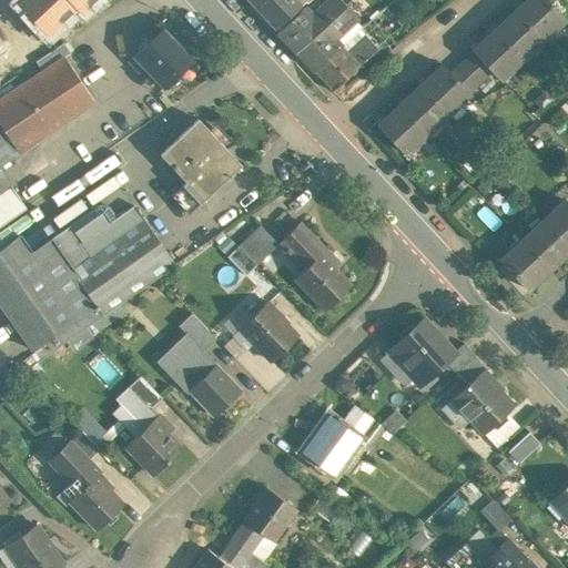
[(264,0),(256,8),(274,27),(303,0),(304,0),(306,1),(307,0),(264,0)]
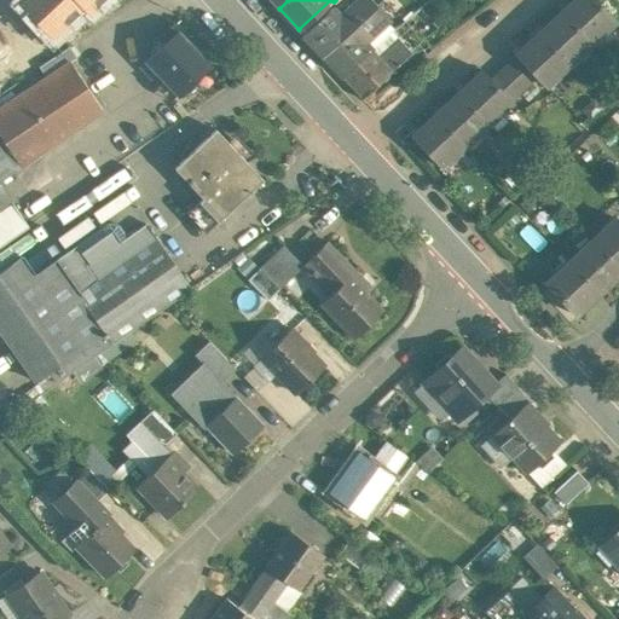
[(333,6),(302,34),(323,55),(376,5),(377,4),(374,0),(337,0),(340,3),(334,7),(333,6)]
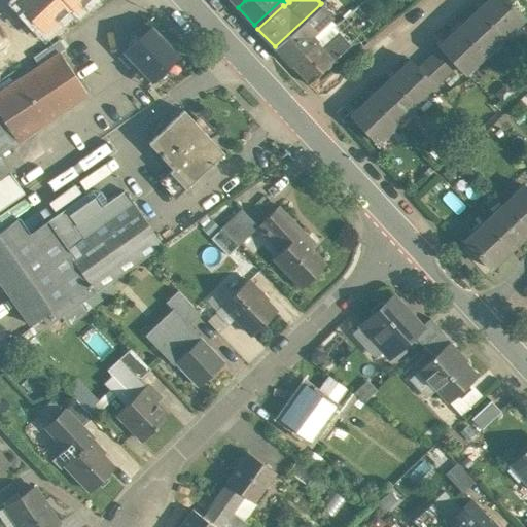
[(523,16),(507,0),(487,0),(478,9),(503,36),(523,16)]
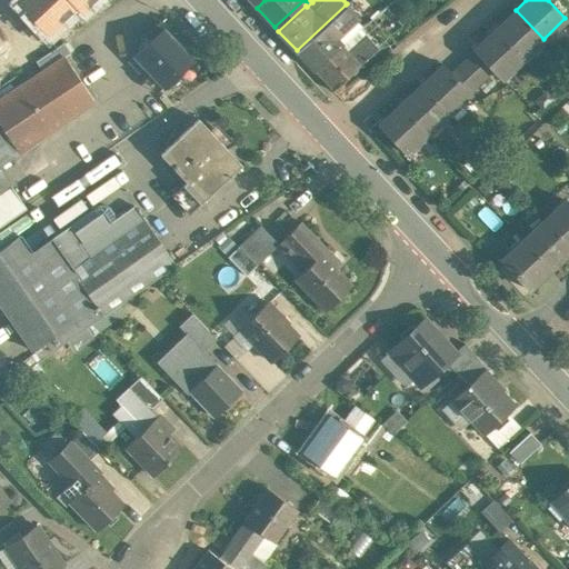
[(50,3),(0,37),(0,57),(11,75),(71,36),(50,3)]
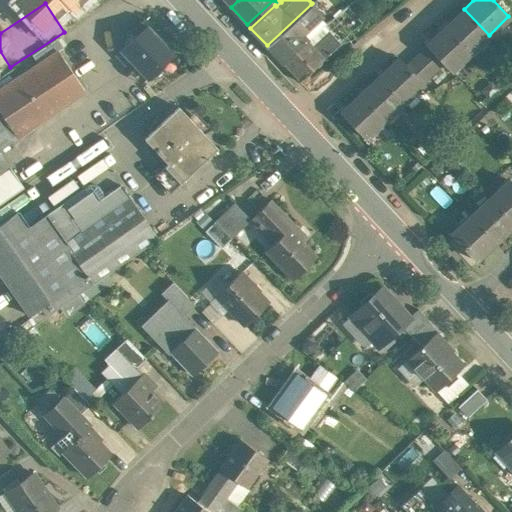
[(311,4),(267,45),(283,62),(307,41),(296,29),(304,23),(306,26),(320,13),(311,4)]
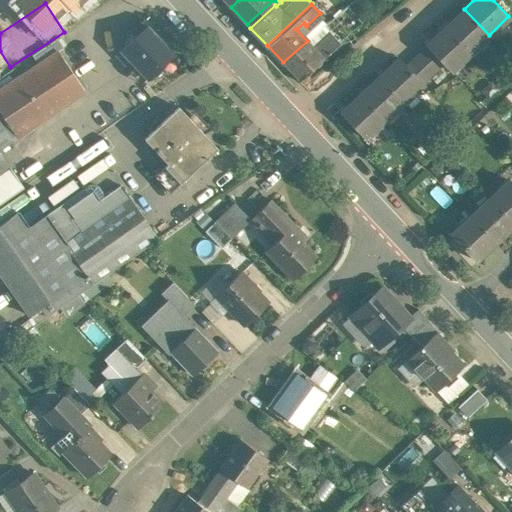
[(489,35),(464,9),(445,27),(470,52),(489,35)]
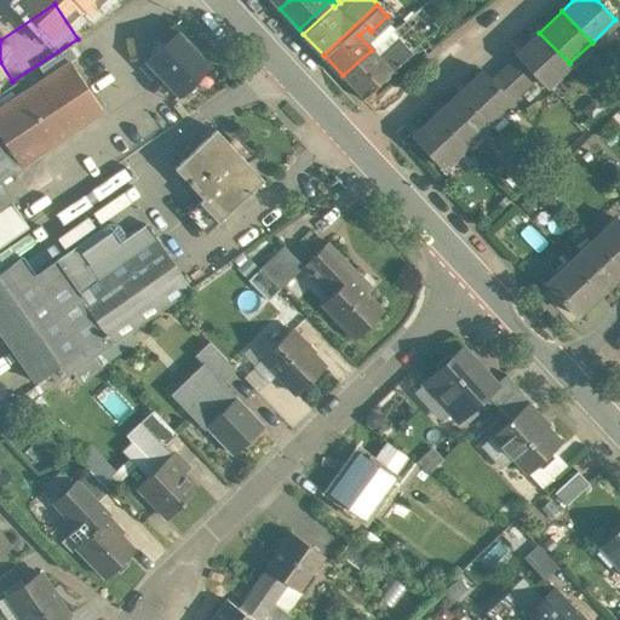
[(197,52),(177,30),(145,59),(179,96),(210,67),(196,53),(197,52)]
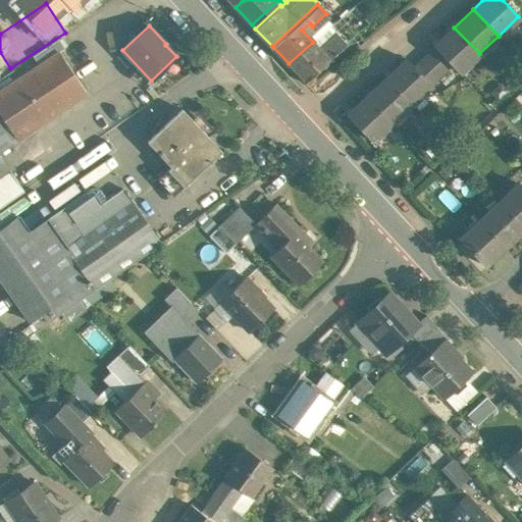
[(479,53),(454,28),(434,46),(435,47),(452,64),(459,72),(479,53)]
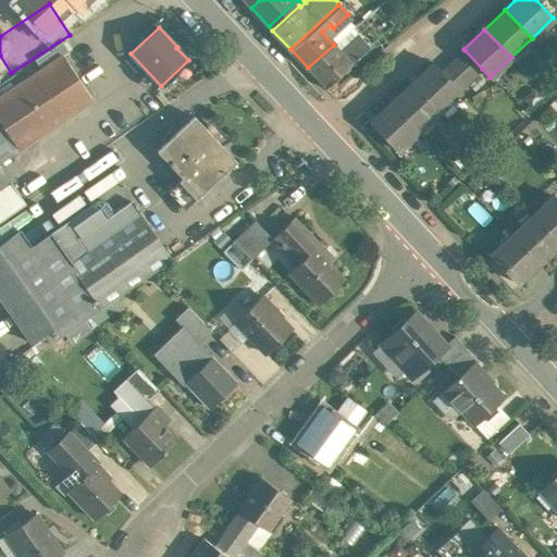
[(334,45),(308,67),(326,87),(370,47),(357,34),(339,50),(334,45)]
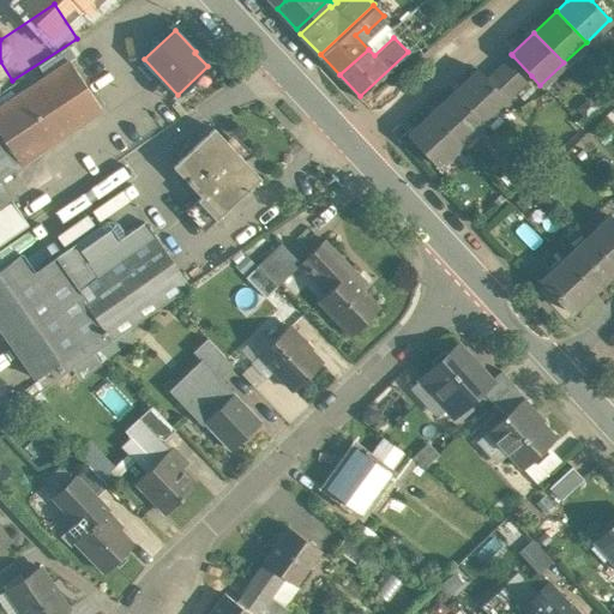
[(0,178),(102,110),(70,61),(76,58),(68,47),(38,66),(44,76),(0,104),(0,178)]
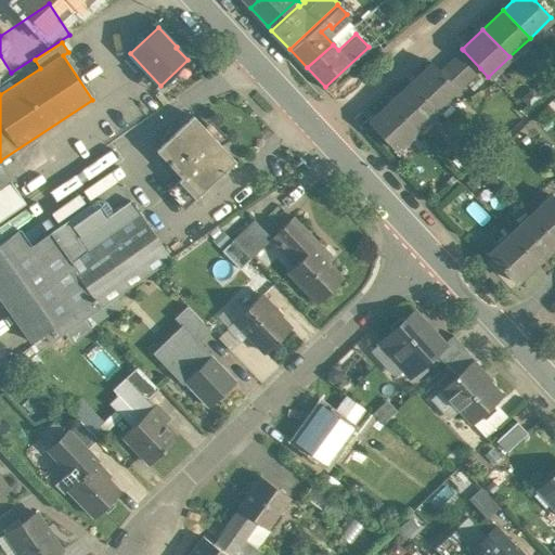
[(480,68),(463,50),(451,61),(468,79),(480,68)]
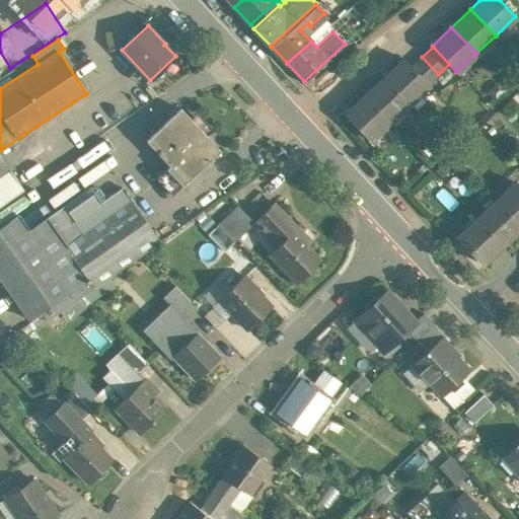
[(438,74),(422,57),(412,66),(428,84),(438,74)]
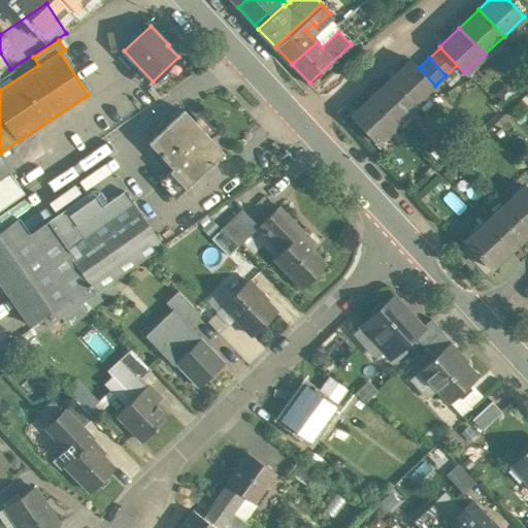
[(419,67),(411,60),(391,78),(416,105),(435,87),(435,86),(419,67)]
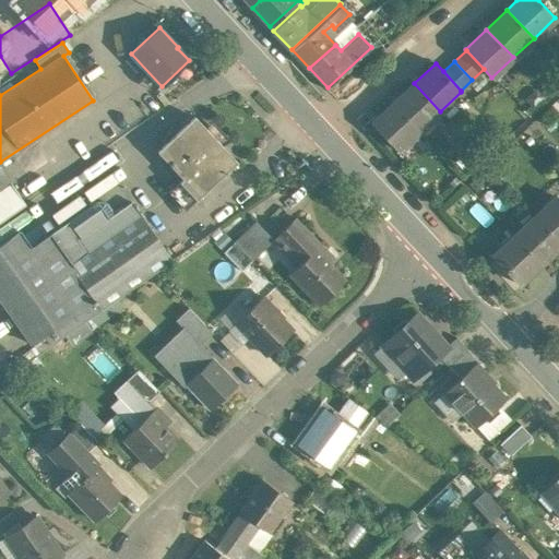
[(440,111),(414,83),(393,103),(419,131),(440,111)]
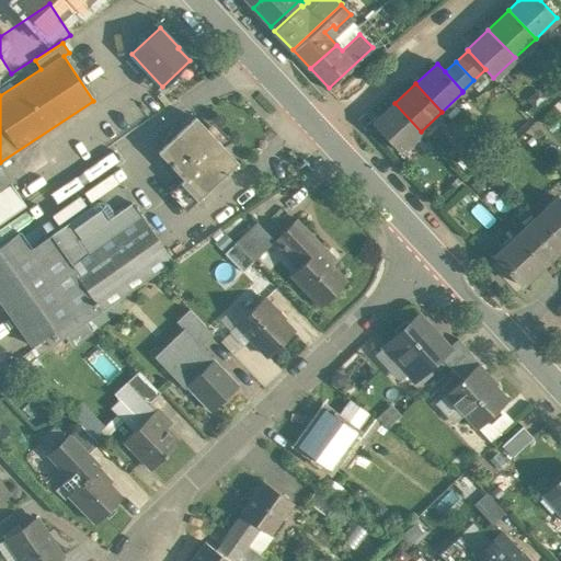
[(421,132),(395,103),(374,123),(399,151),(421,132)]
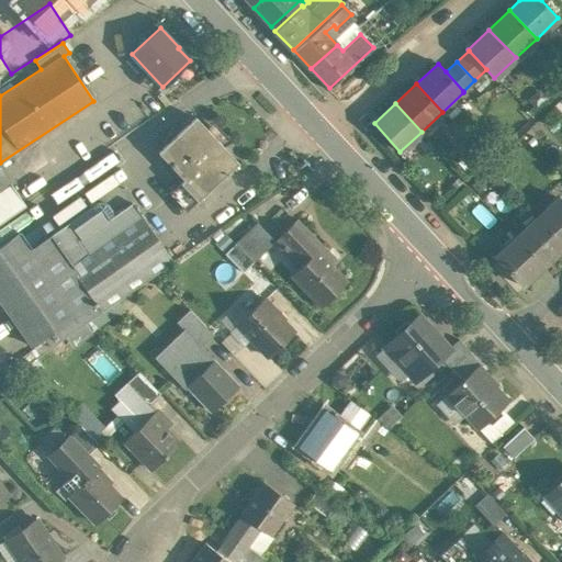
[(237,161),(195,116),(158,152),(184,179),(181,182),(197,200),(237,161)]
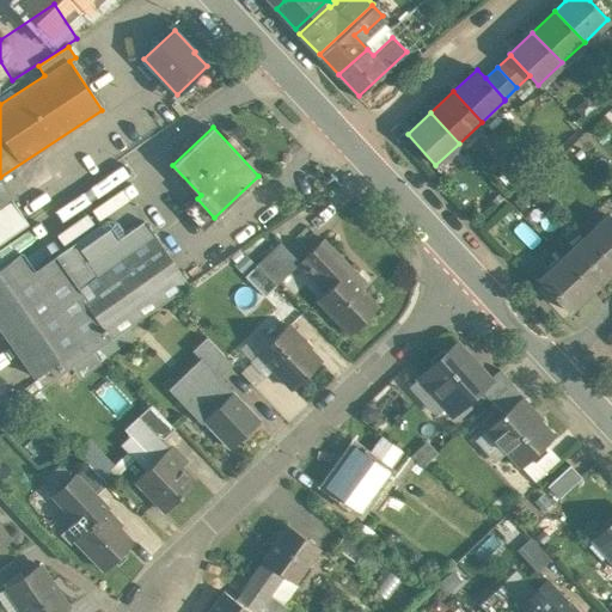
[(0,183),(0,209),(0,208),(12,201),(0,183)]
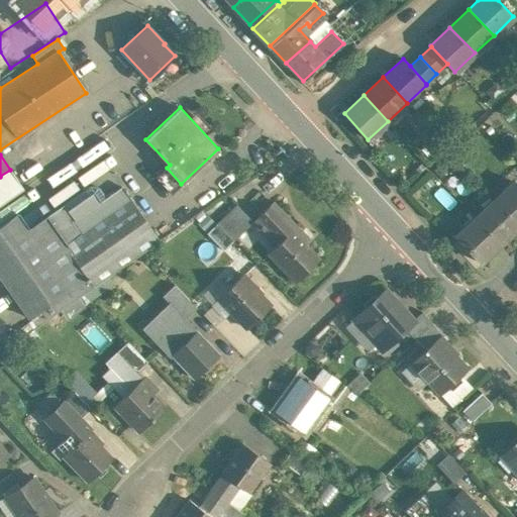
[(181,184),(167,168),(156,177),(171,193),(181,184)]
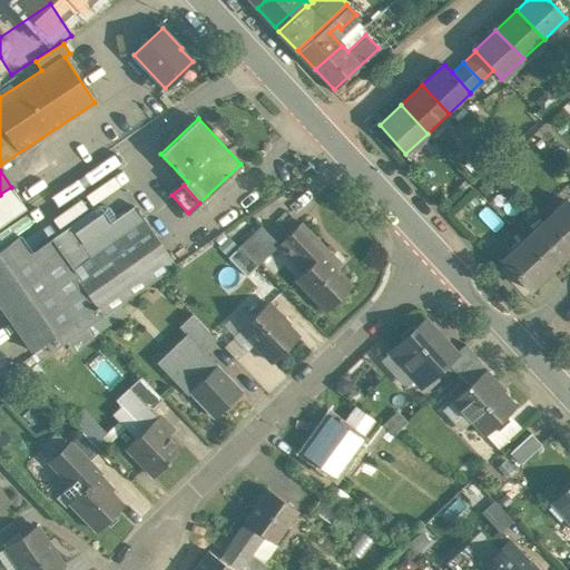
[(569,203),(567,200),(546,220),(569,246),(569,203)]
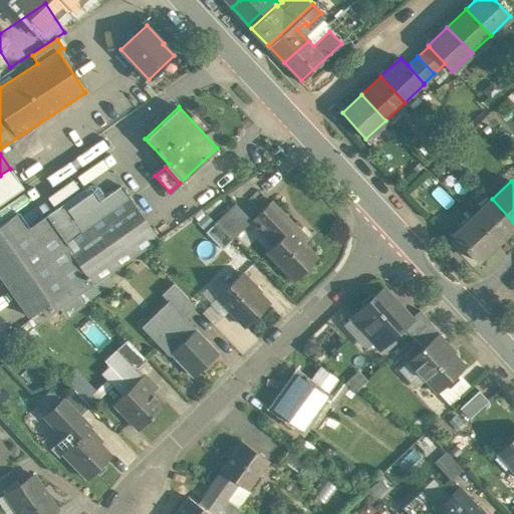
[(120,186),(73,219),(62,204),(44,217),(85,274),(92,284),(99,280),(106,274),(158,238),(120,186)]
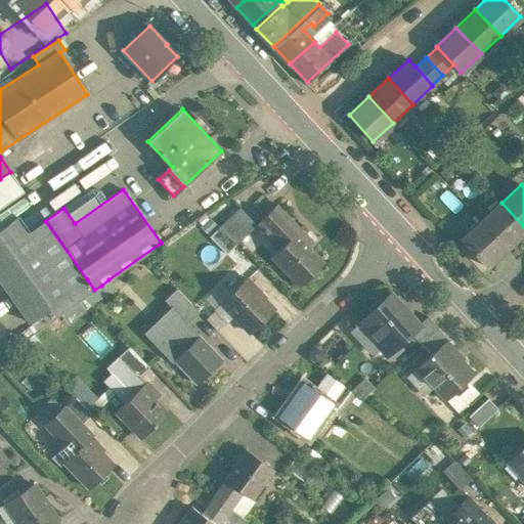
[(523,226),(501,203),(482,220),(507,247),(523,229),(523,226)]
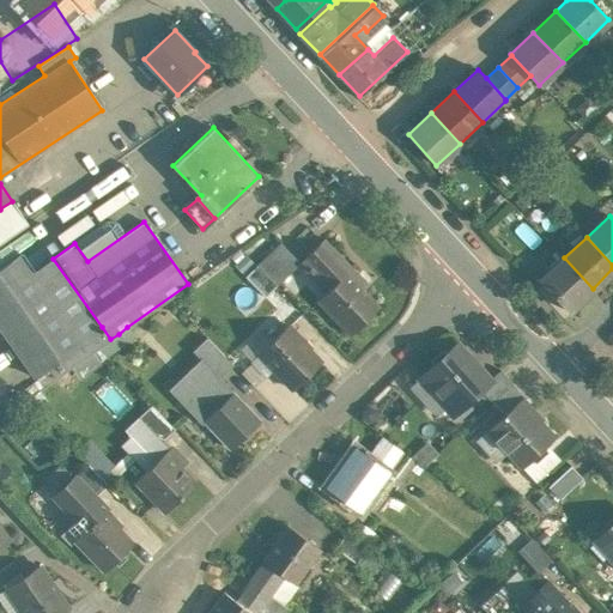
[(368,284),(323,238),(303,259),(331,287),(316,301),(349,334),(378,305),(363,289),(368,284)]
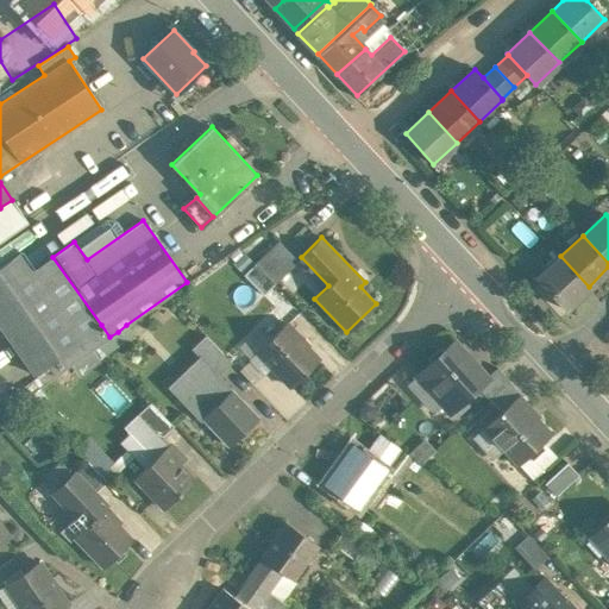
[(278,240),(255,263),(275,283),(297,261),(278,240)]
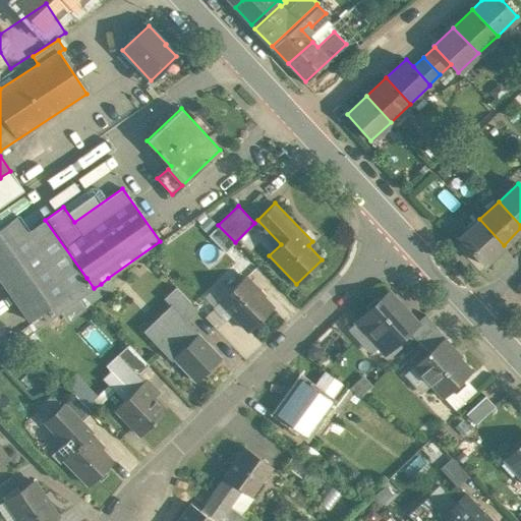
[(45,220),(29,231),(17,216),(0,227),(0,279),(29,321),(41,312),(35,303),(46,295),(52,303),(87,278),(45,220)]
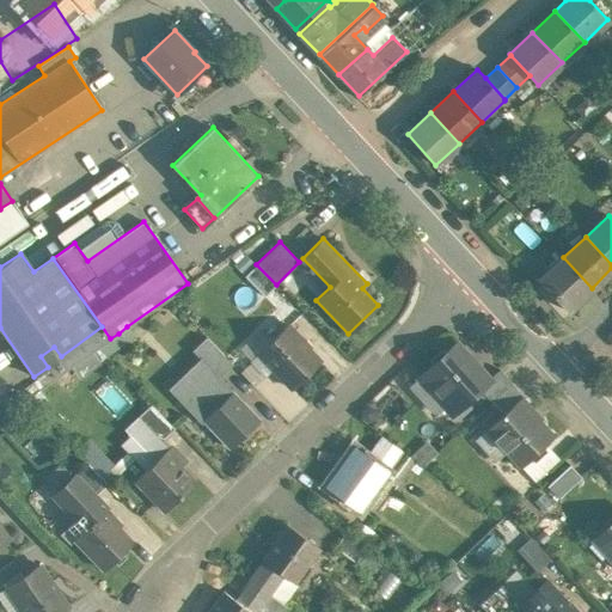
[(563,257),(539,280),(568,311),(592,288),(563,257)]
